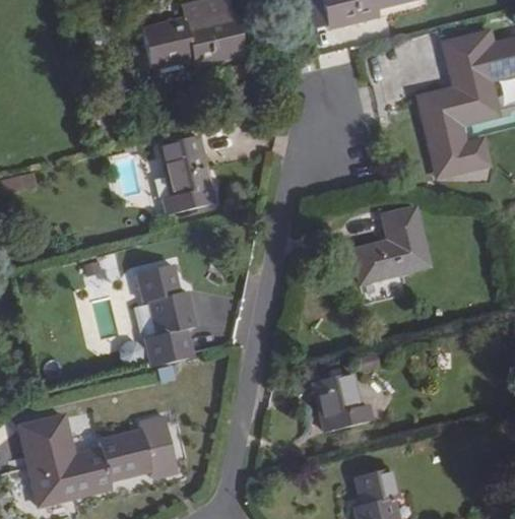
[(380,9),(415,0),(320,0),(328,30),(381,17),(380,9)]
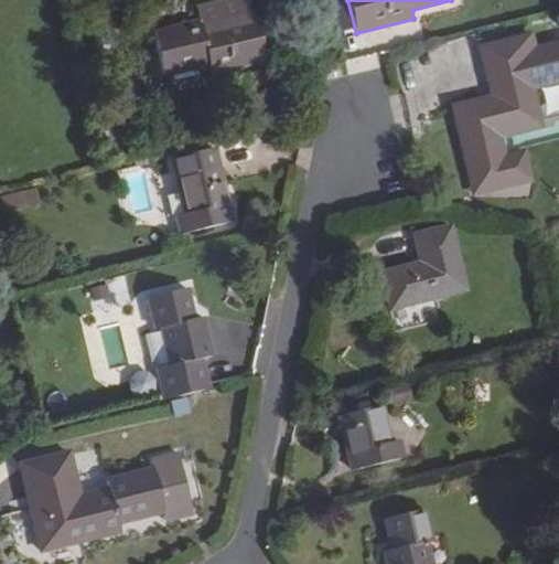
[(269,60),(259,16),(205,28),(203,19),(153,31),(163,76),(210,64),(211,73),(269,60)]
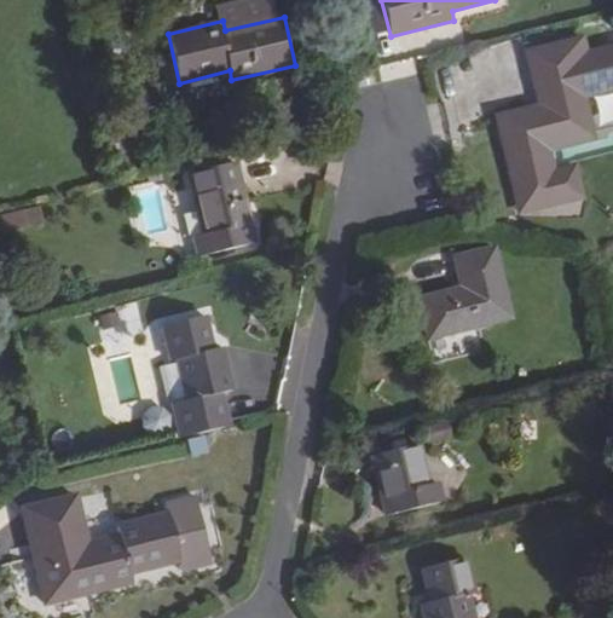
[(387,78),(422,76),(421,62),(387,63),(387,78)]
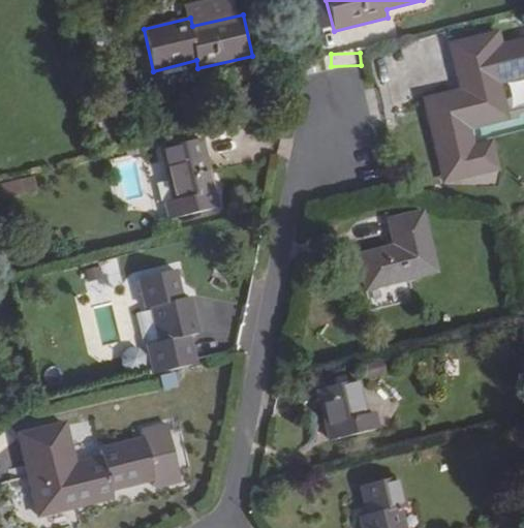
[(506,118),(493,55),(457,63),(463,92),(427,100),(434,135),(506,118)]
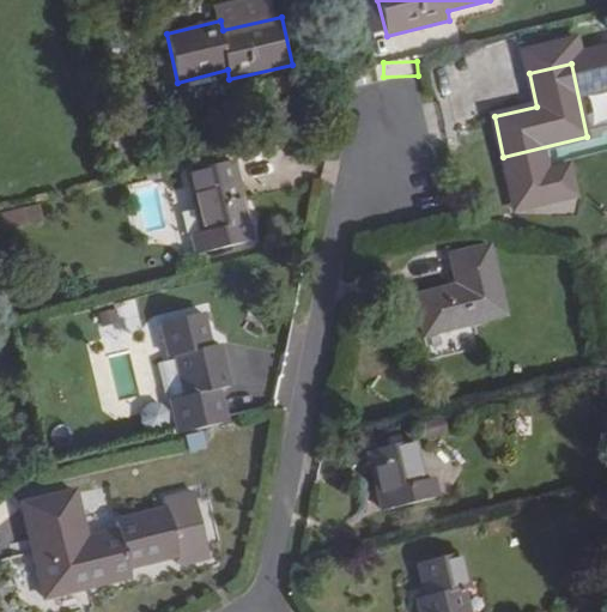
[(258,240),(236,159),(190,170),(206,231),(198,235),(202,253),(258,240)]
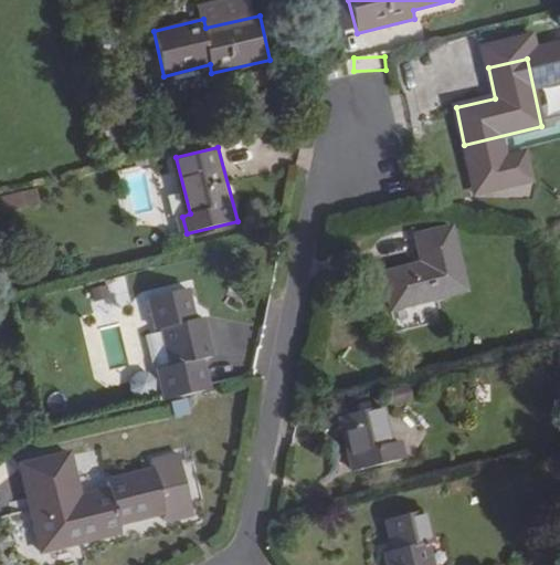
[(41,203),(37,189),(0,197),(0,199),(3,212),(41,203)]
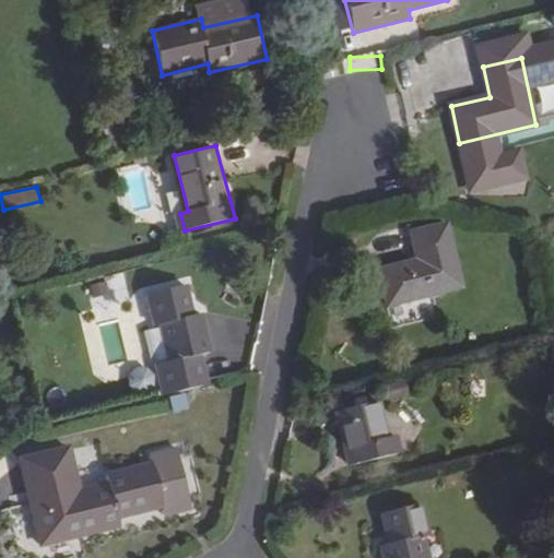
[(463,287),(447,222),(411,230),(416,258),(378,269),(388,307),(463,287)]
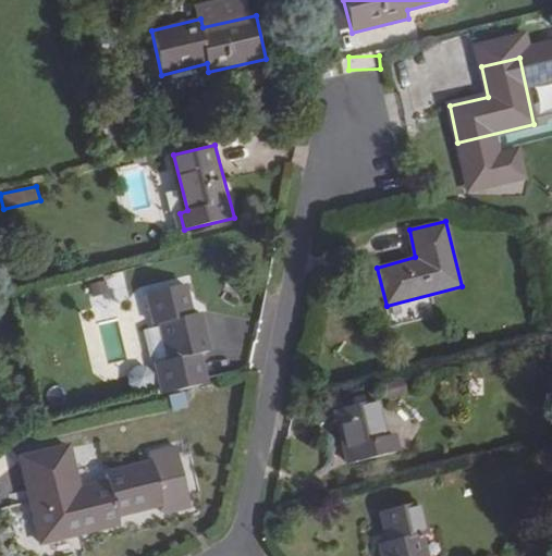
[(111,278),(93,282),(100,319),(119,314),(111,278)]
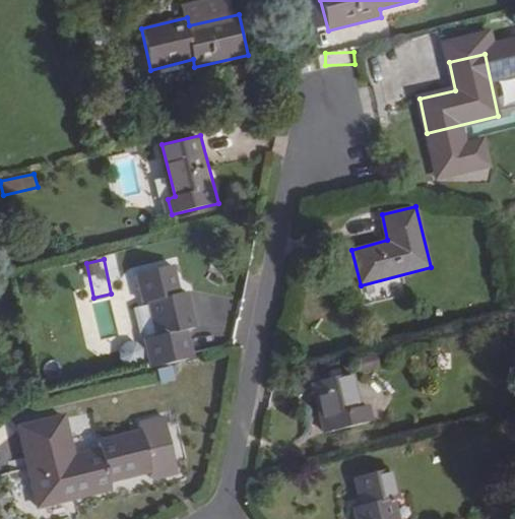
[(199,328),(191,289),(181,290),(175,263),(136,272),(144,304),(148,303),(157,337),(199,328)]
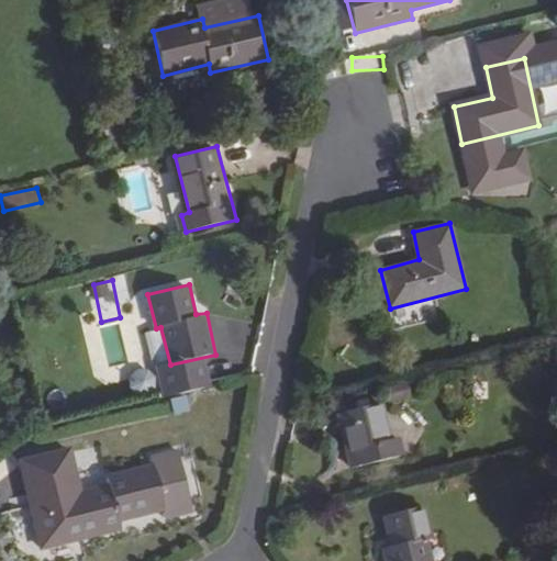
[(392,438),(382,402),(338,413),(347,449),(358,447),(363,466),(405,456),(400,436),(392,438)]
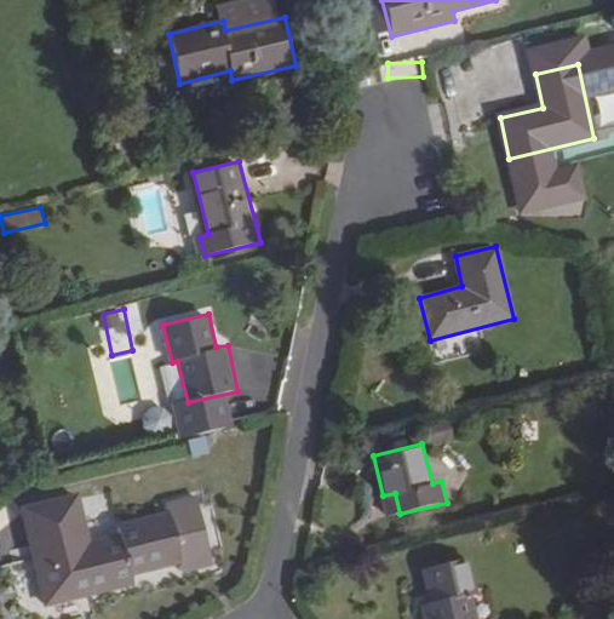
[(400,514),(395,493),(383,496),(388,517),(400,514)]
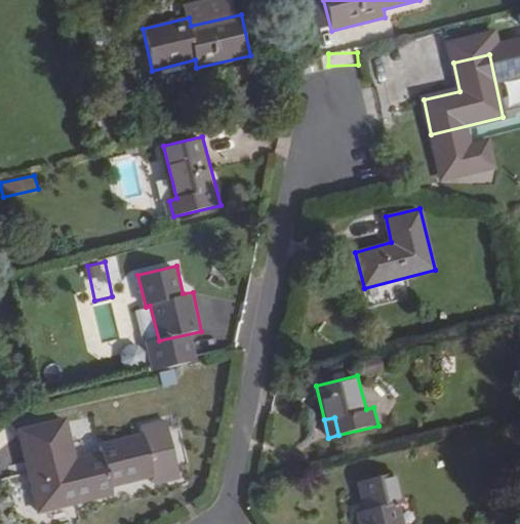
[(155,476),(146,434),(100,444),(102,452),(52,464),(61,507),(115,493),(113,485),(155,476)]
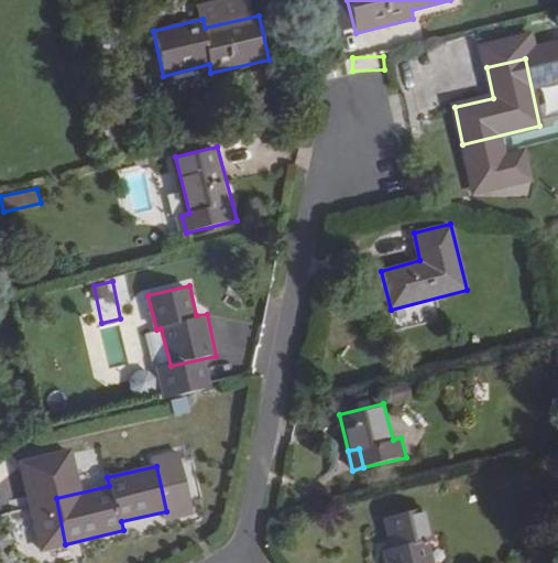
[(433,562),(428,540),(435,540),(426,506),(384,516),(391,548),(384,549),(386,562),(433,562)]
